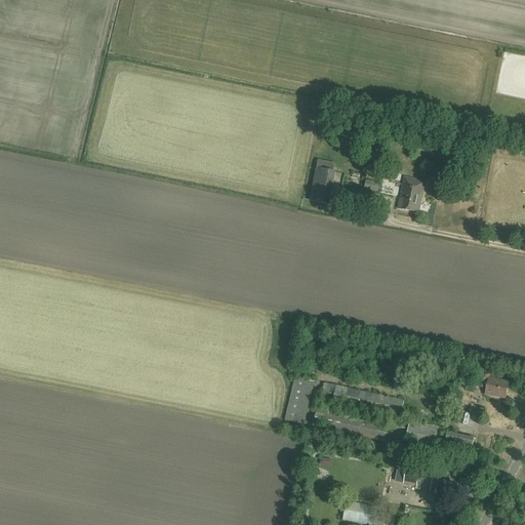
[(327,204),(331,179),(316,176),(311,201),(327,204)]
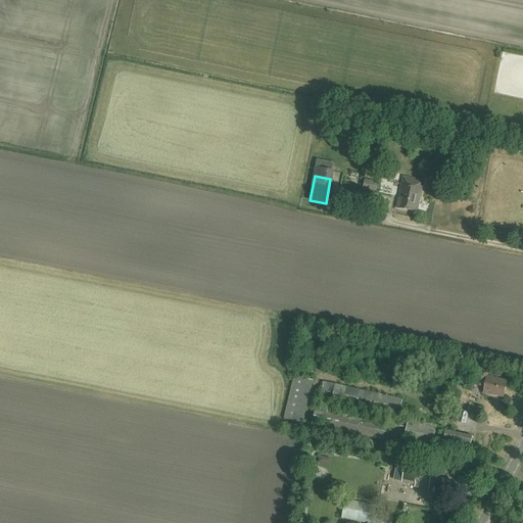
[(400,192),(399,197),(398,197),(396,207),(417,211),(420,196),(421,197),(424,181),(402,177),(400,191),(400,192)]
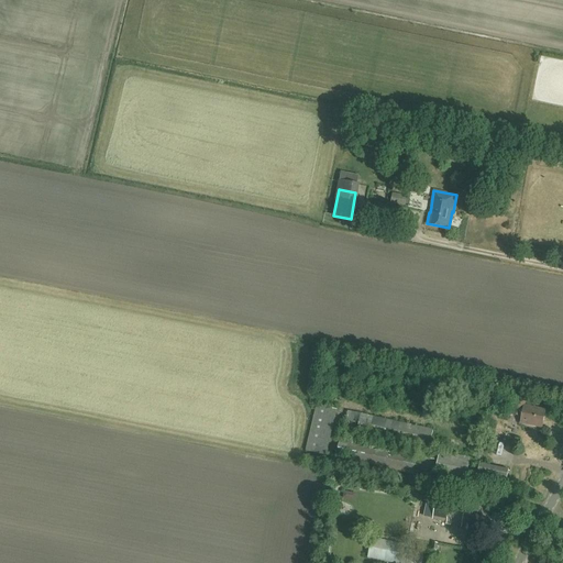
[(515,395),(511,415),(522,417),(521,422),(542,428),(545,410),(525,406),(527,397),(515,395)]
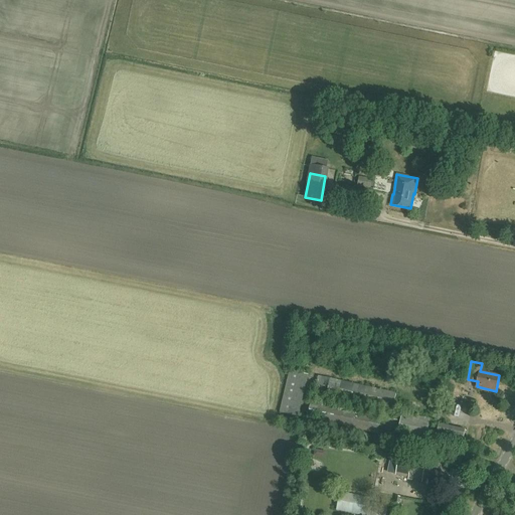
[(315,392),(392,409),(396,393),(318,376),(315,392)]
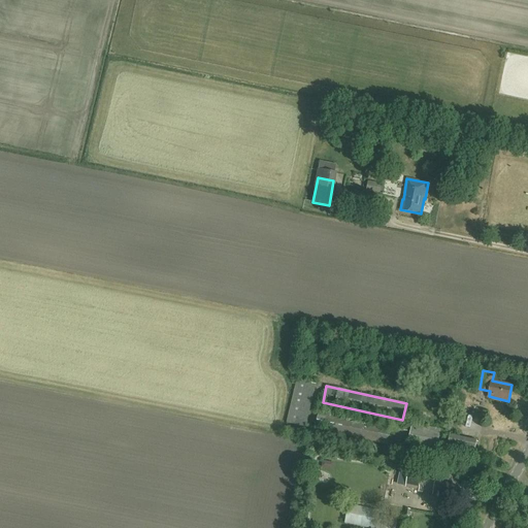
[(438,442),(440,429),(413,424),(410,431),(319,411),(315,429),(407,449),(407,447),(436,452),(438,442)]
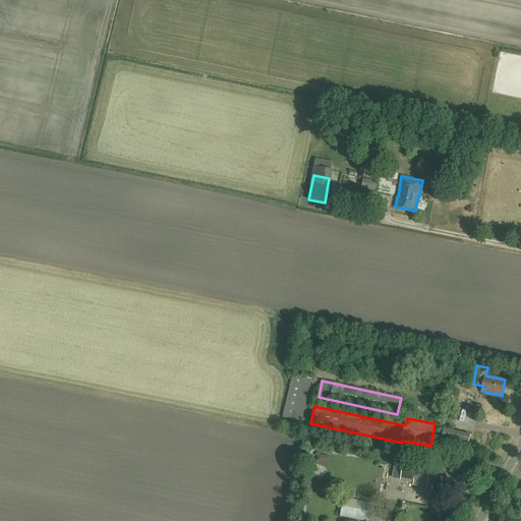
[(440,448),(467,454),(470,435),(444,429),(442,439),(440,448)]
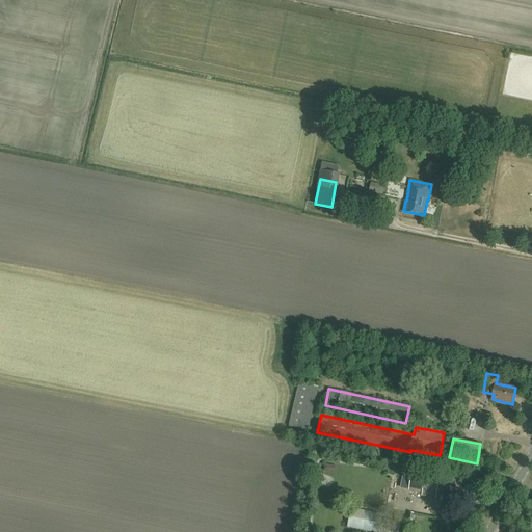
[(413,473),(408,490),(437,496),(436,498),(447,500),(447,496),(455,498),(457,488),(442,485),(443,479),(413,473)]
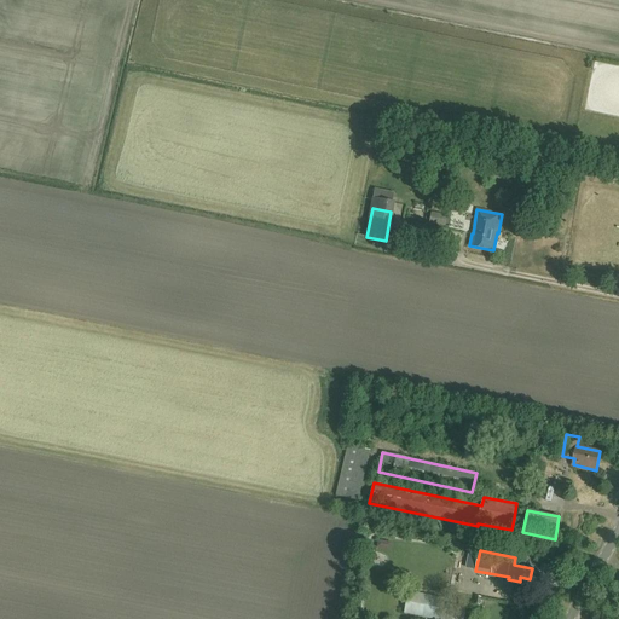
[(433,618),(445,618),(450,599),(409,591),(404,613),(433,618)]
